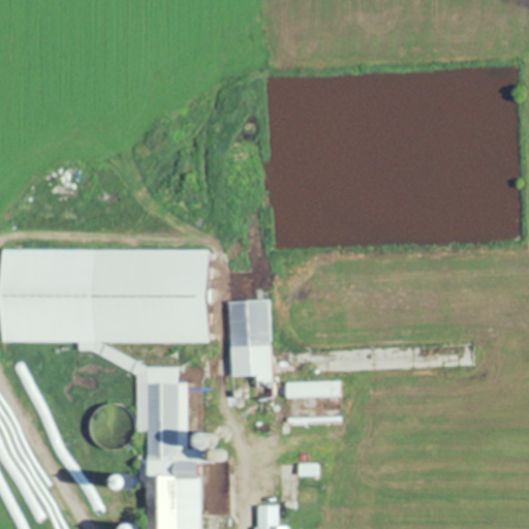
[(207,248),(0,252),(2,342),(79,340),(79,349),(135,369),(137,485),(147,487),(147,528),(199,528),(198,462),(212,462),(211,448),(187,448),(185,382),(177,380),(177,366),(209,341),(207,248)]
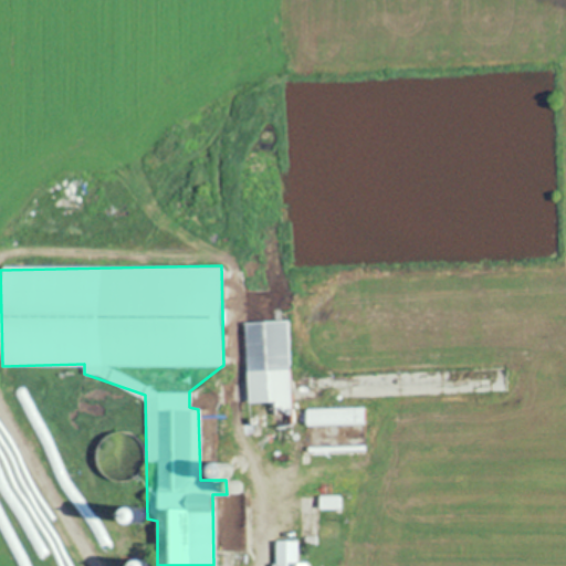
[(245,322),(248,426),(291,425),(287,321),(245,322)]
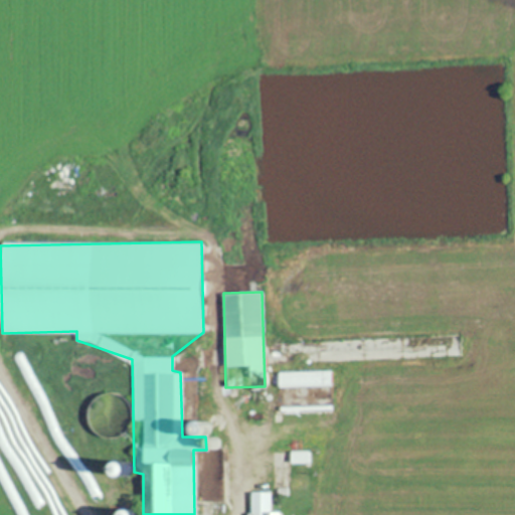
[(331,371),(278,371),(278,386),(331,386),(331,371)]
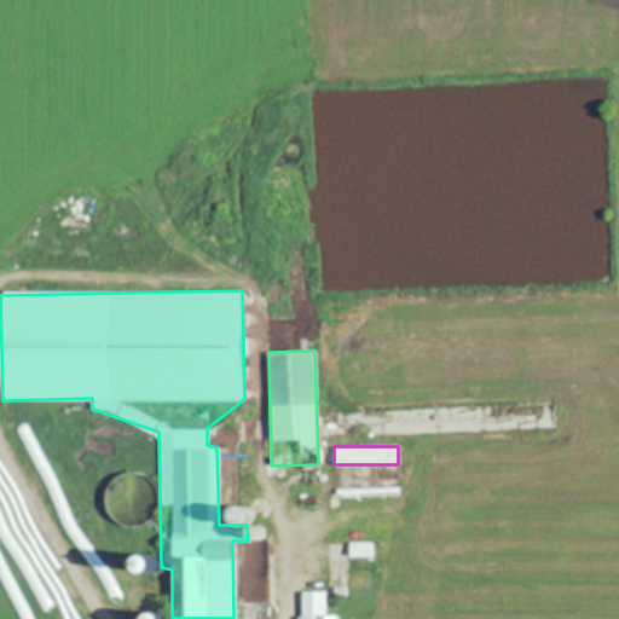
[(143,469),(103,479),(115,526),(155,516),(143,469)]
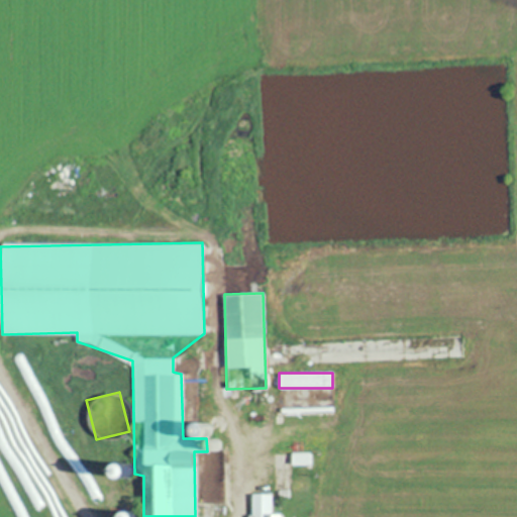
[(281,516),(281,513),(272,513),(272,493),(251,493),(251,515),(246,515),(245,516),(281,516)]
